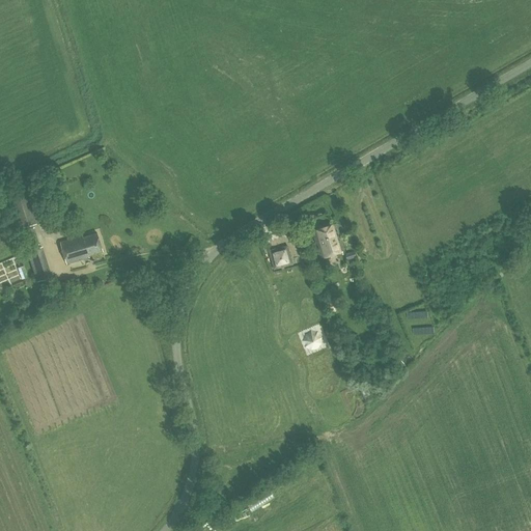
[(9,200),(18,229),(39,224),(31,194),(9,200)]
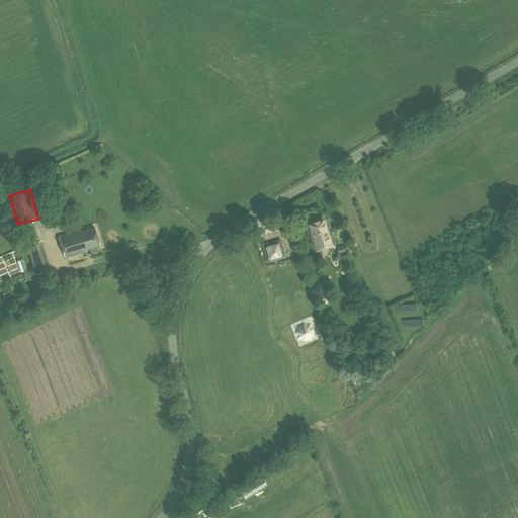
[(306,226),(313,251),(336,244),(328,219),(306,226)]
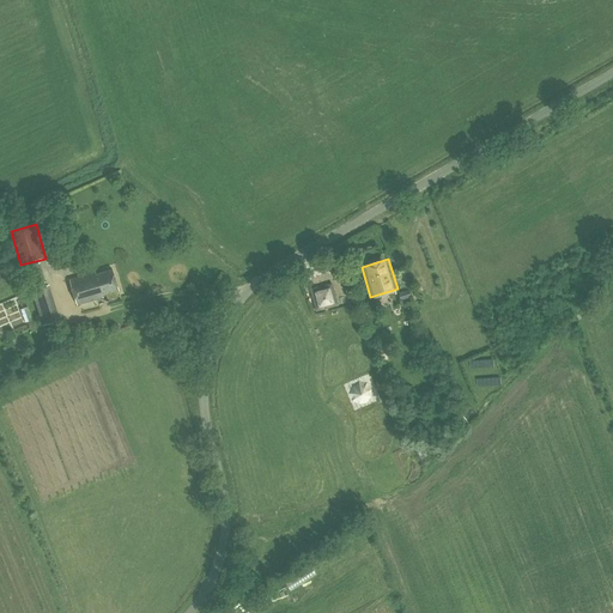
[(30,266),(35,286),(48,283),(43,263),(30,266)]
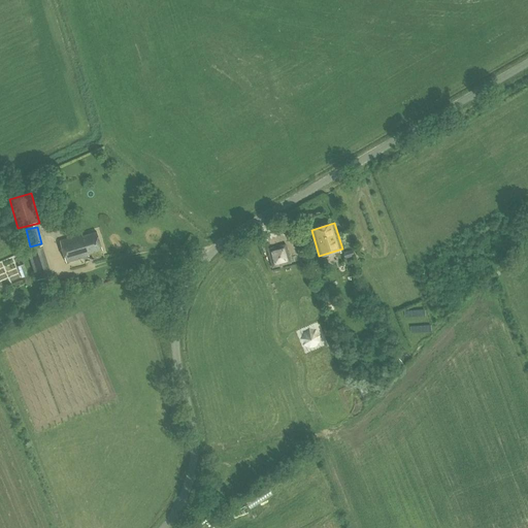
[(61,240),(67,262),(89,256),(88,254),(103,250),(97,231),(83,236),(81,234),(61,240)]
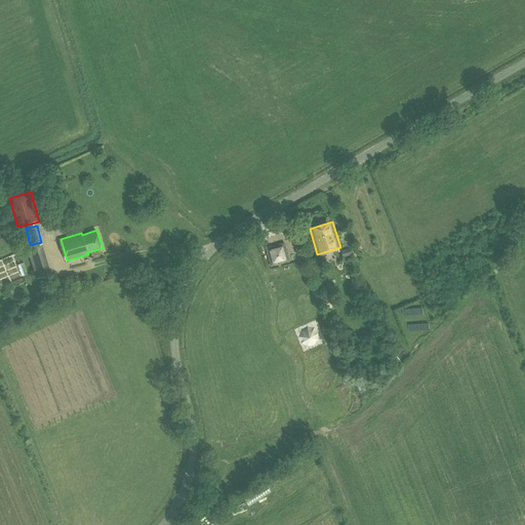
[(267,247),(271,266),(289,260),(284,243),(278,244),(279,246),(273,247),(273,246),(267,247)]
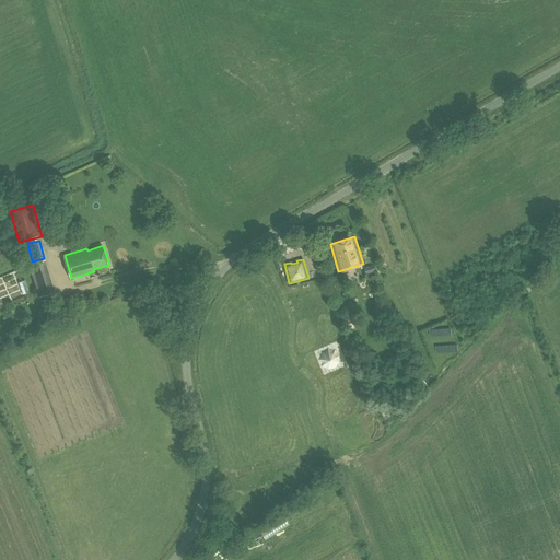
[(30,266),(39,296),(54,292),(44,261),(30,266)]
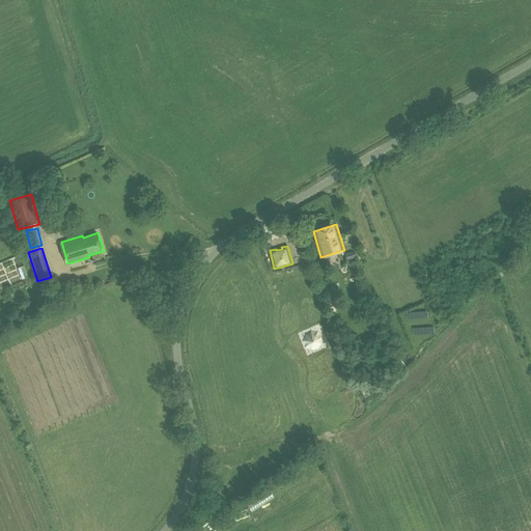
[(299,248),(292,250),(296,262),(302,260),(299,248)]
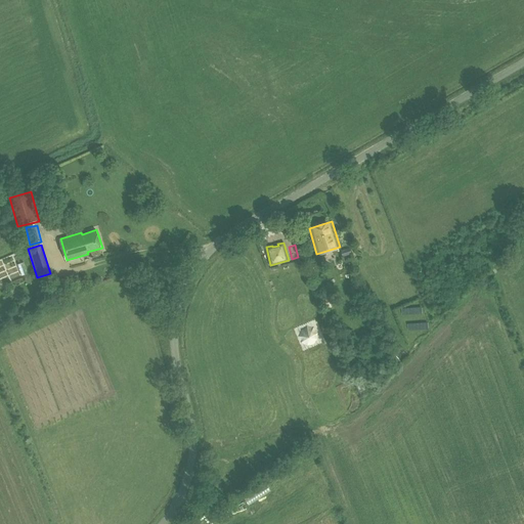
[(350,248),(341,250),(343,256),(352,254),(350,248)]
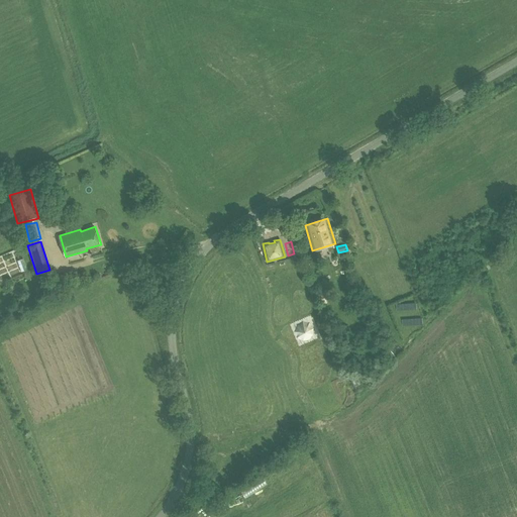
[(305,246),(300,254),(309,261),(314,251),(305,246)]
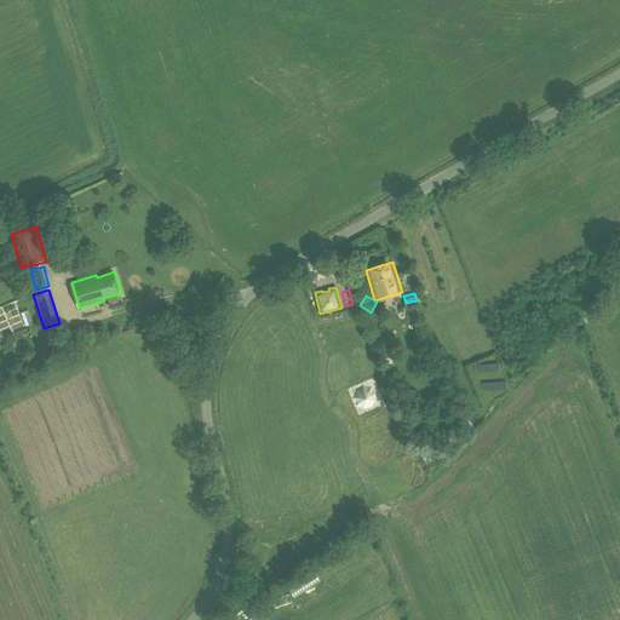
[(388,309),(399,305),(396,298),(386,302),(388,309)]
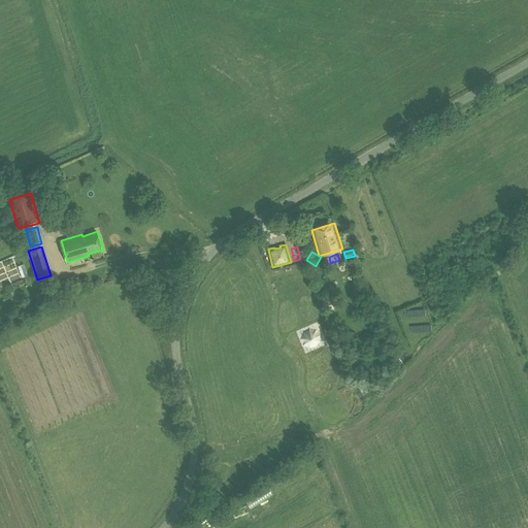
[(324,303),(324,304),(325,305),(325,306),(325,307),(326,307),(327,308),(328,309),(329,309),(330,309),(331,309),(332,309),(333,309),(334,308),(335,307),(336,306),(336,305),(337,304),(337,303),(336,301),(336,300),(335,299),(334,298),(333,298),(332,297),(331,297),(330,297),(329,297),(328,298),(327,298),(326,299),(325,299),(325,300),(325,301),(324,302),(324,303)]
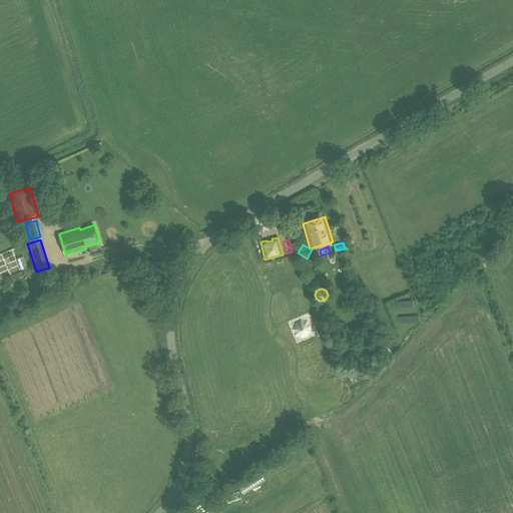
[(391,351),(383,342),(380,345),(388,354),(391,351)]
